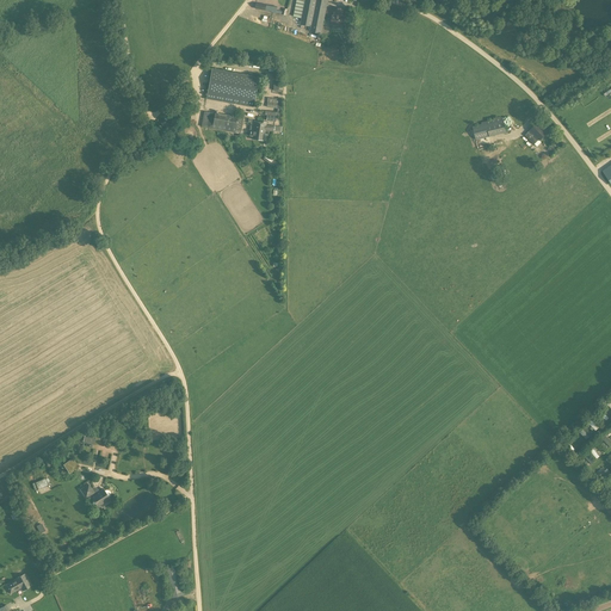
[(296,0),(294,17),(301,18),(300,24),(310,26),(309,31),(321,34),(327,0),(296,0)]
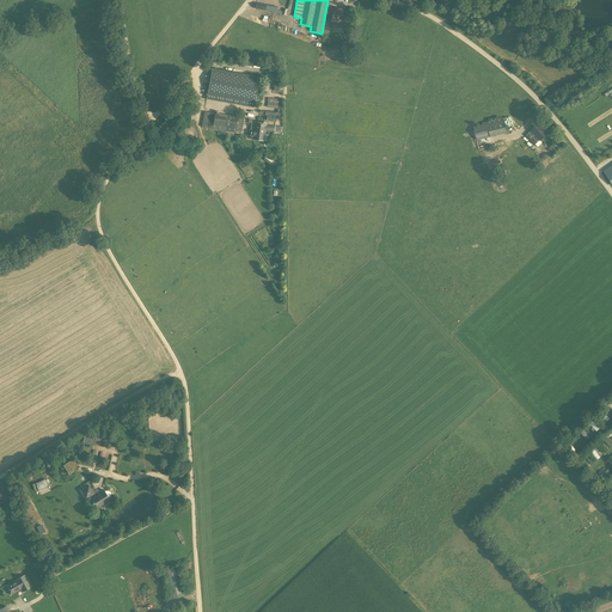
[(343,16),(343,8),(334,7),(334,14),(332,14),(331,25),(336,25),(336,26),(342,28),(342,26),(344,26),(346,16),(343,16)]
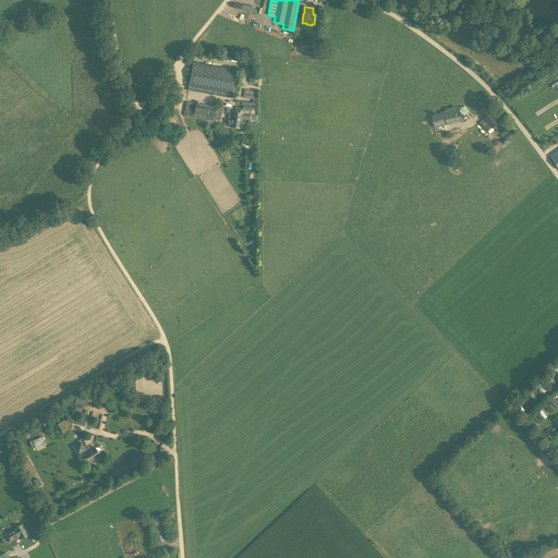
[(235,70),(193,62),(187,91),(231,98),(235,70)]
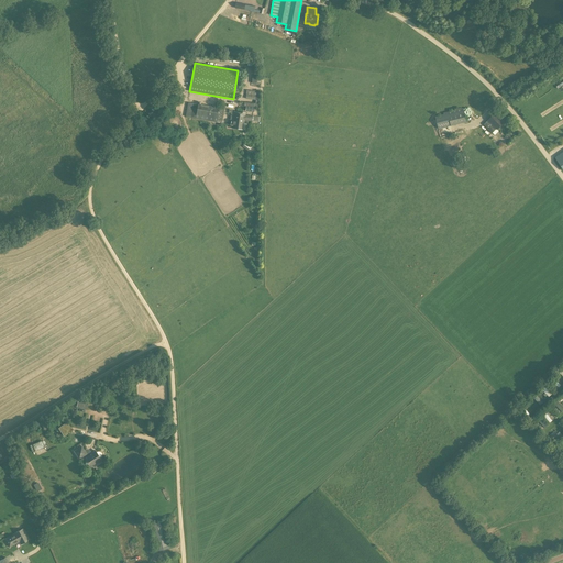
[(260,91),(246,90),(245,99),(255,100),(255,103),(244,102),(244,106),(245,106),(245,111),(250,111),(250,113),(252,113),(252,112),(254,112),(254,107),(257,108),(260,91)]
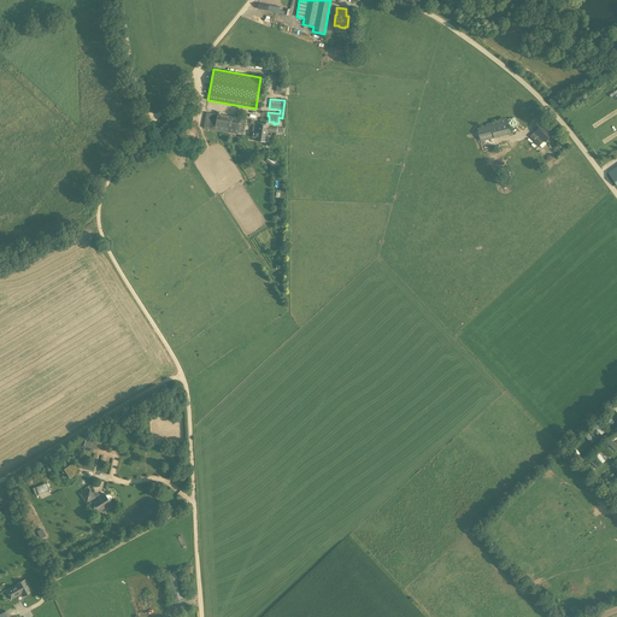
[(210,129),(242,135),(244,131),(246,119),(206,112),(203,128),(210,129)]
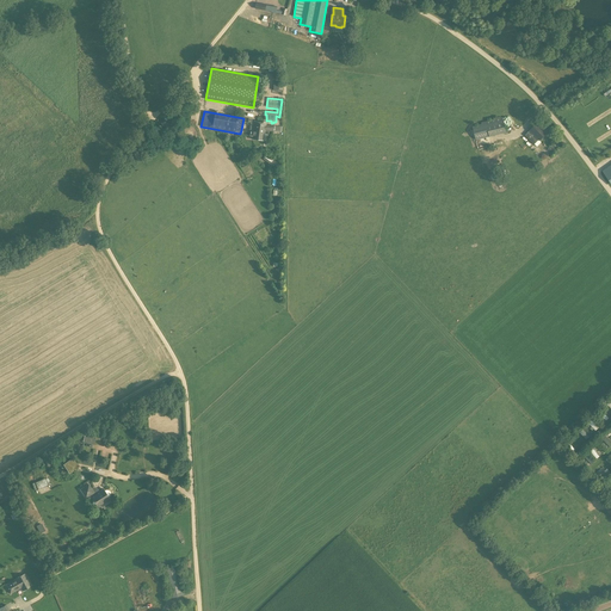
[(473,127),(476,140),(491,136),(506,133),(503,117),(482,122),(482,124),(473,127)]
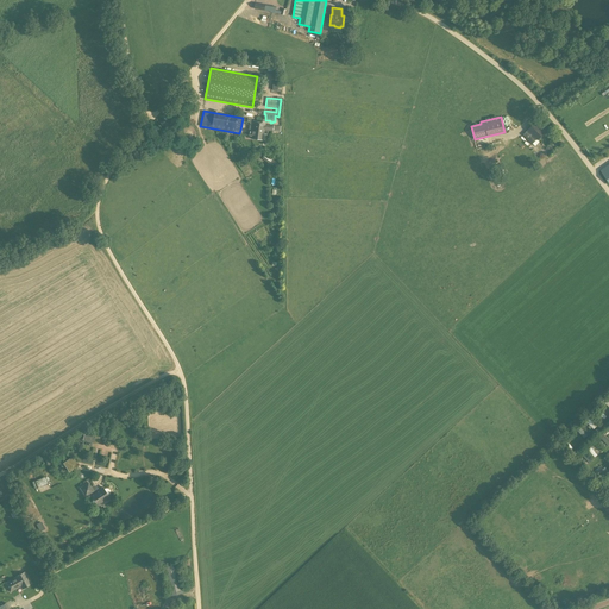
[(251,138),(263,139),(267,140),(268,131),(280,132),(281,126),(264,124),(265,123),(252,120),(251,131),(252,131),(251,136),(251,138)]
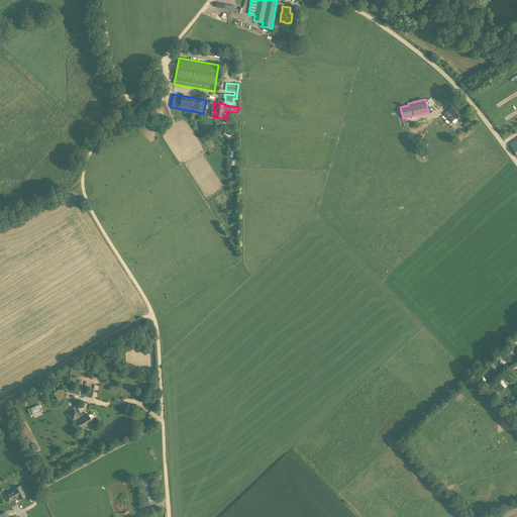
[(448,110),(444,114),(451,122),(452,121),(456,118),(462,112),(454,104),(448,110)]
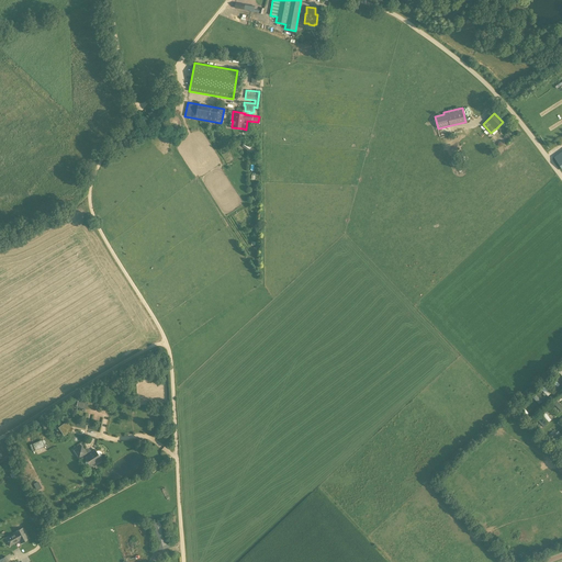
[(539,386),(547,395),(550,393),(541,383),(539,386)]
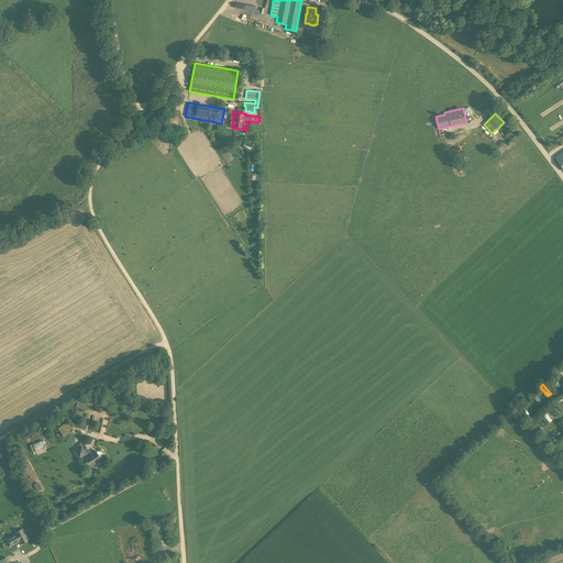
[(536,395),(532,397),(540,405),(542,403),(536,395)]
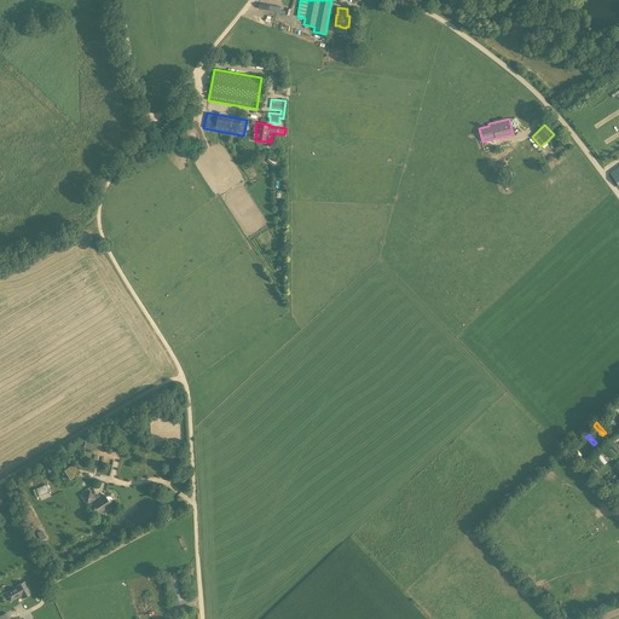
[(617,452),(618,450),(618,446),(612,439),(608,443),(617,452)]
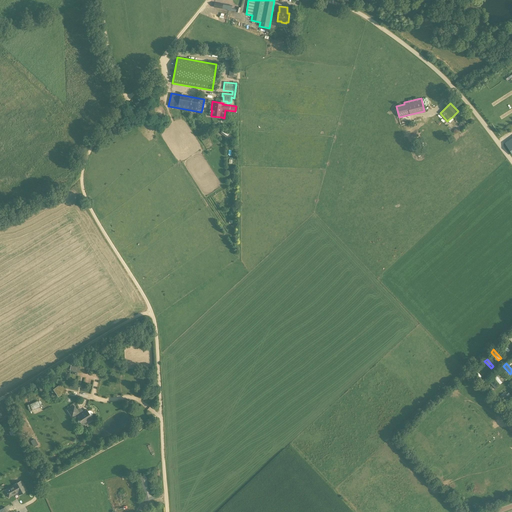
[(66,389),(64,389),(61,383),(57,386),(53,385),(51,392),(56,393),(58,397),(63,393),(65,394),(66,389)]
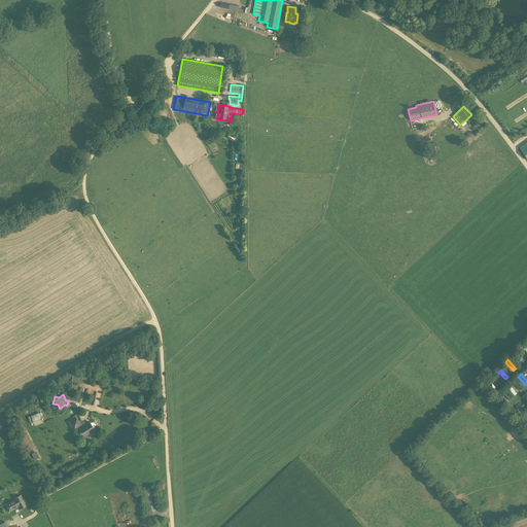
[(41,419),(39,413),(30,416),(33,422),(41,419)]
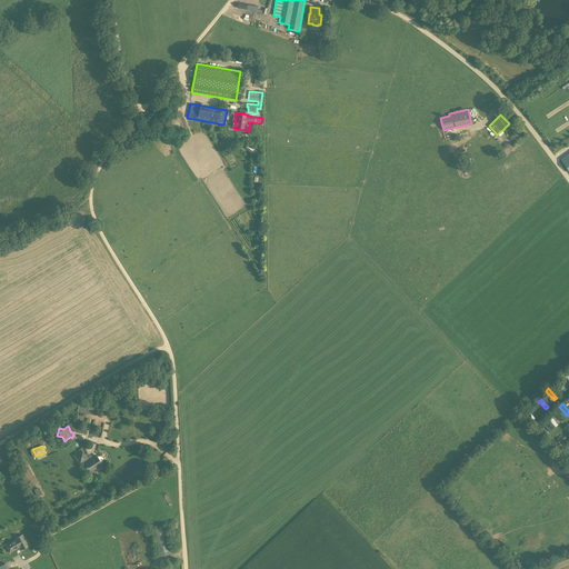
[(82,451),(75,456),(80,463),(83,461),(85,462),(86,463),(86,465),(85,470),(90,470),(90,471),(91,471),(97,472),(98,467),(102,463),(101,462),(98,457),(97,456),(92,458),(92,457),(91,456),(89,453),(85,455),(82,451)]
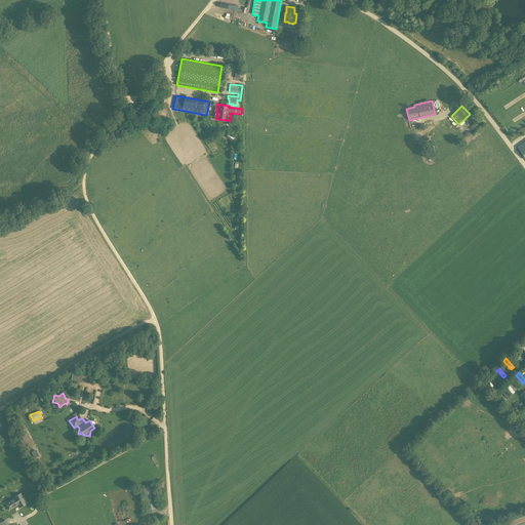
[(22,492),(13,497),(4,502),(8,511),(12,509),(17,506),(19,508),(24,506),(28,503),(22,492)]
